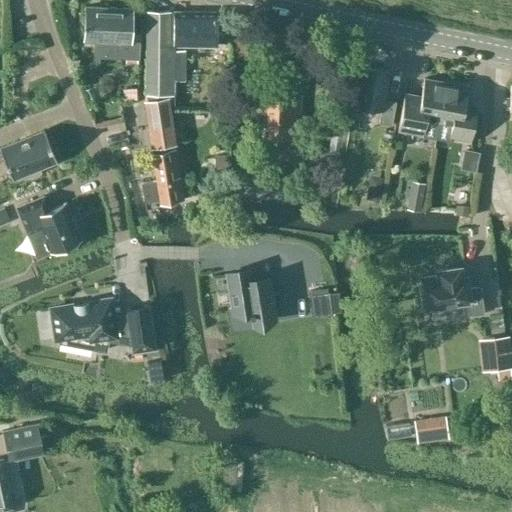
[(138,59),(139,42),(130,42),(132,9),(85,6),(84,40),(95,41),(94,61),(98,62),(99,57),(138,59)]
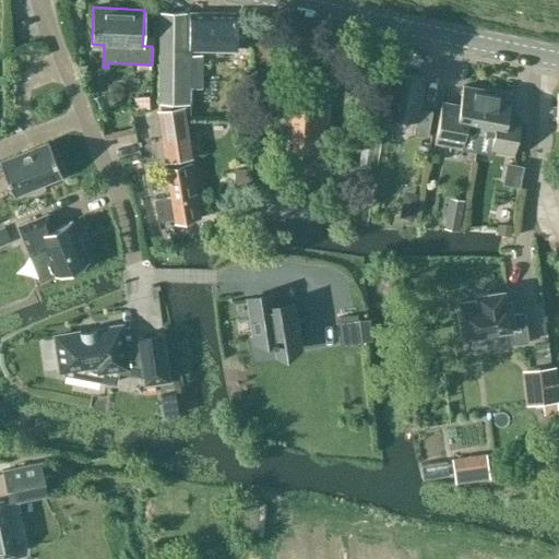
[(190,87),(200,87),(201,55),(190,55),(190,50),(235,50),(235,13),(159,12),(159,103),(190,104),(190,87)]
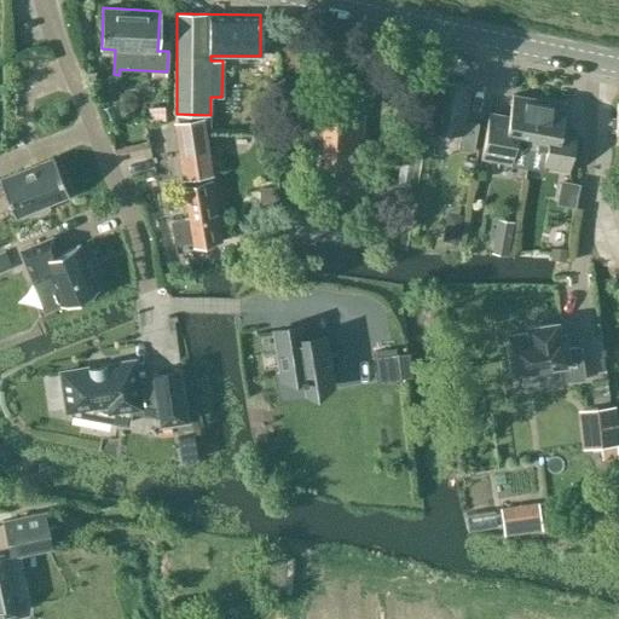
[(25,36),(25,21),(10,21),(10,36),(25,36)]
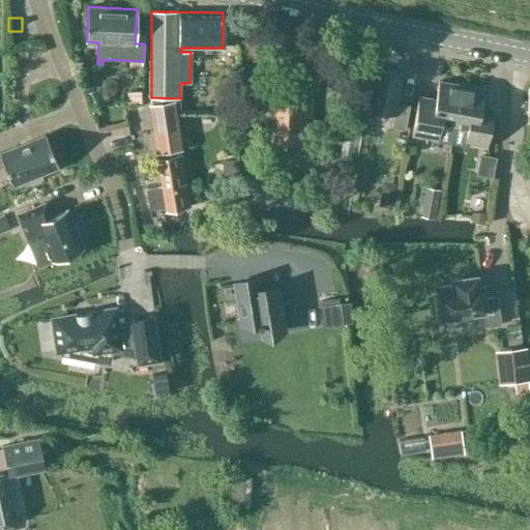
[(392,127),(405,129),(410,106),(396,102),(403,75),(374,69),(366,109),(394,114),(392,127)]
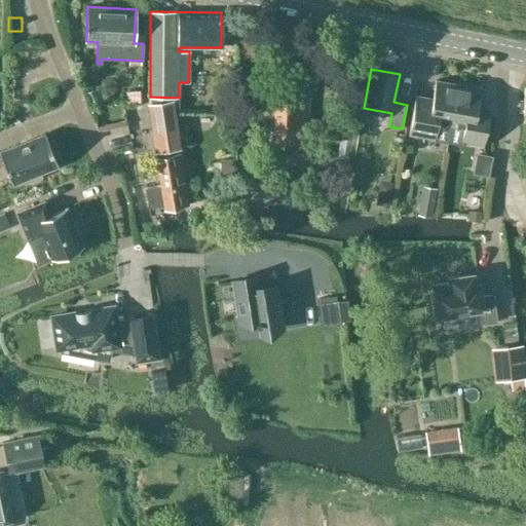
[(414,102),(408,136),(435,141),(447,143),(450,126),(458,86),(436,82),(431,105),(414,102)]
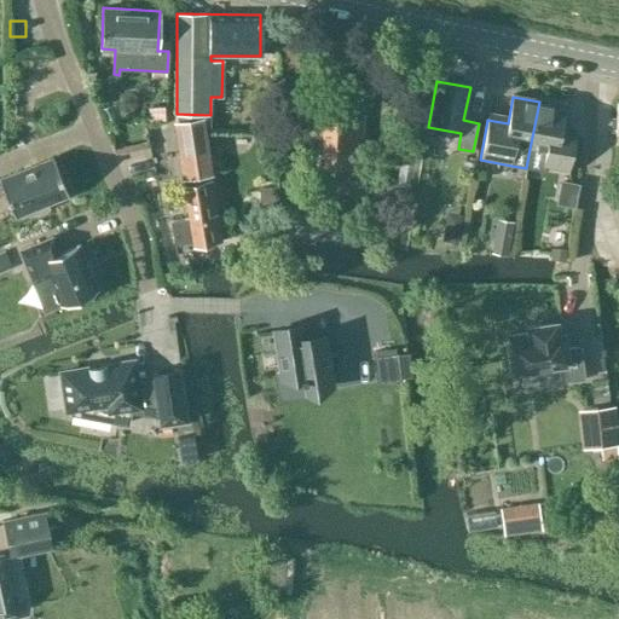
[(530,149),(526,168),(542,172),(543,166),(568,172),(574,136),(560,133),(565,105),(539,102),(530,149)]
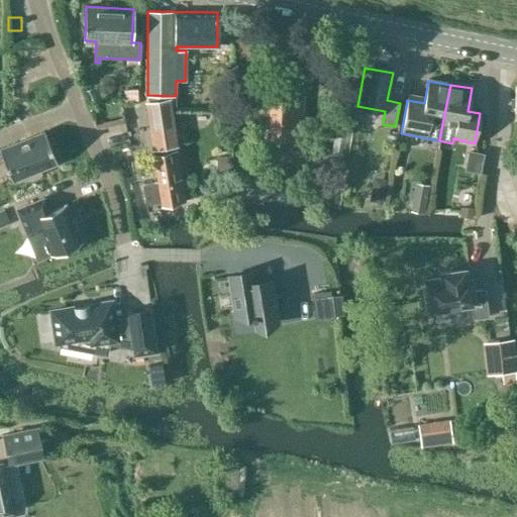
[(302,97),(270,95),(268,137),(300,139),(302,97)]
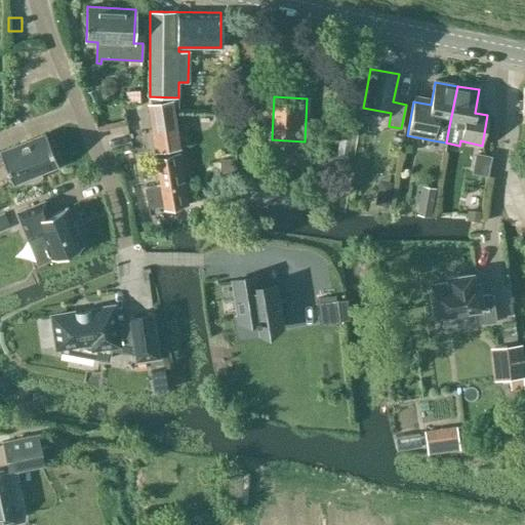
[(172,101),(148,105),(155,150),(179,147),(172,101)]
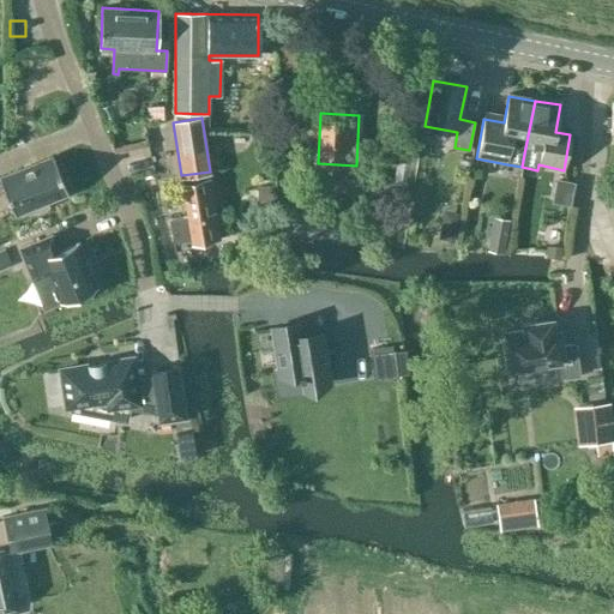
[(0,178),(0,180),(14,214),(28,209),(29,214),(47,206),(46,202),(67,192),(53,157),(0,178)]
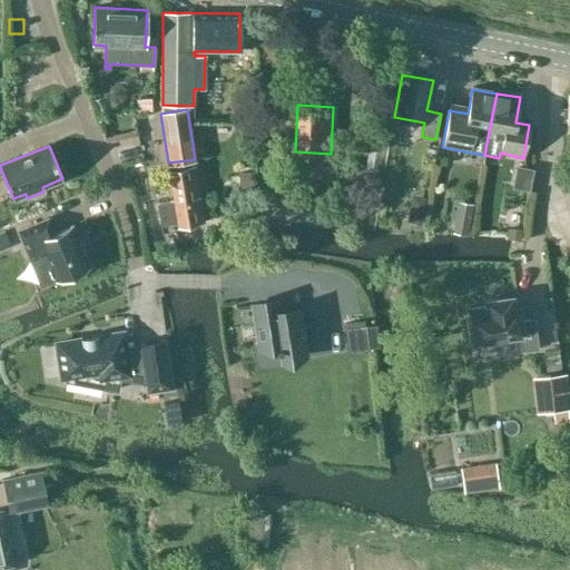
[(178,227),(204,223),(195,166),(169,170),(175,200),(157,204),(160,225),(178,223),(178,227)]
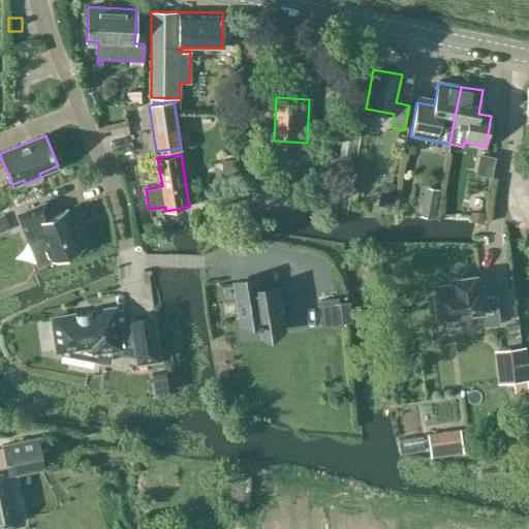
[(305,185),(269,183),(252,182),(252,210),(269,210),(269,204),(304,206),(305,185)]
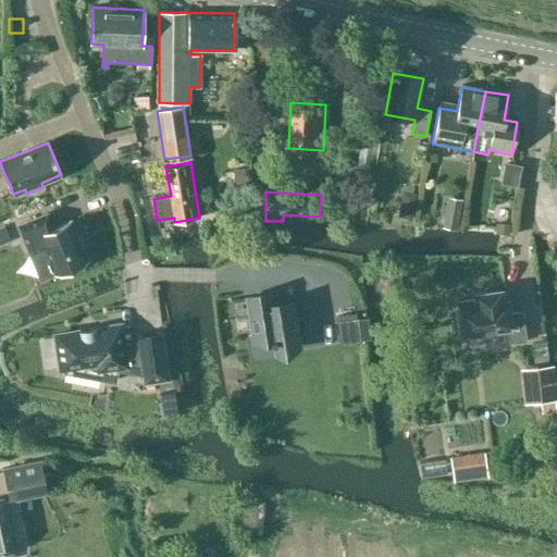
[(47,213),(19,225),(29,254),(44,247),(54,273),(62,271),(67,273),(76,270),(78,263),(87,260),(82,247),(77,235),(76,235),(71,220),(52,227),(47,213)]
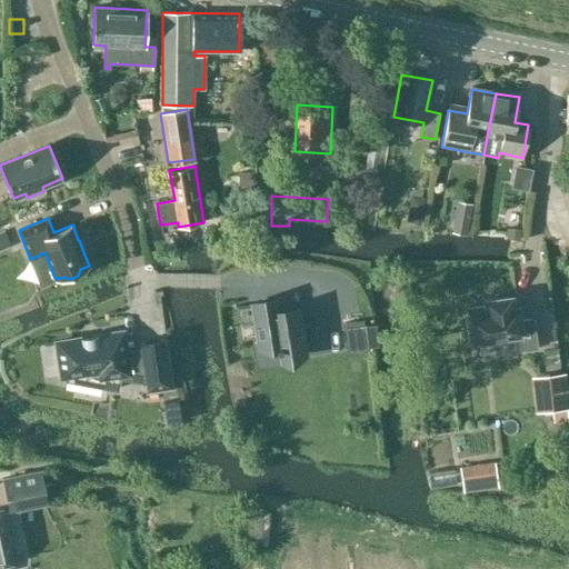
[(487,306),(467,308),(472,343),(519,337),(521,349),(537,347),(532,319),(518,321),(516,301),(510,302),(509,298),(497,299),(486,300),(487,306)]
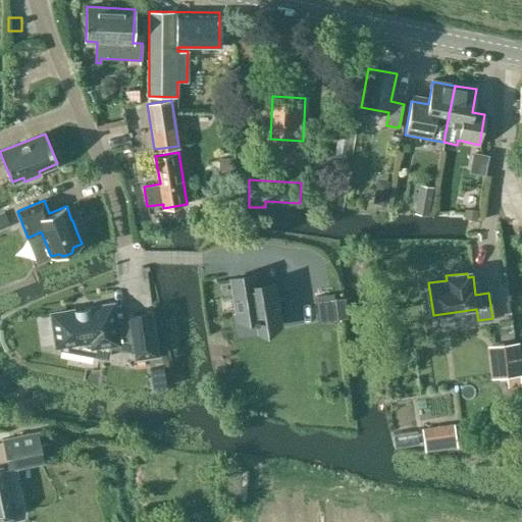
[(252,275),(232,278),(238,319),(253,316),(253,320),(257,320),(259,328),(279,325),(273,284),(254,288),(252,275)]
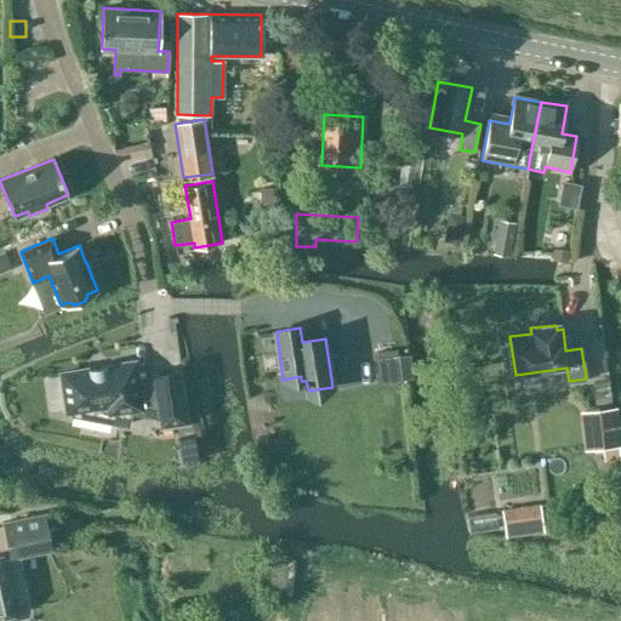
[(87,369),(61,374),(67,411),(72,410),(73,415),(127,425),(131,409),(141,408),(134,362),(107,366),(107,365),(87,369)]
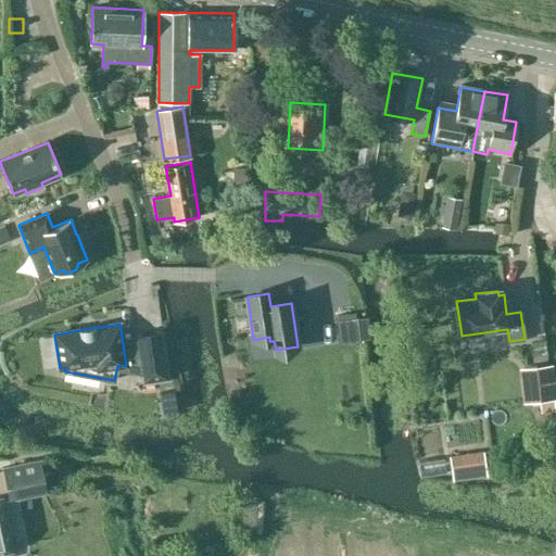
[(160,331),(137,335),(143,381),(167,378),(160,331)]
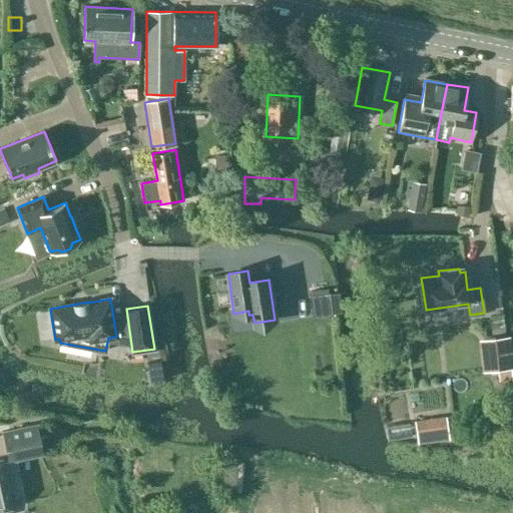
[(0,512),(5,512),(6,508),(10,507),(3,472),(18,469),(16,459),(43,453),(37,424),(2,432),(8,460),(1,462),(0,460),(0,459),(0,512)]
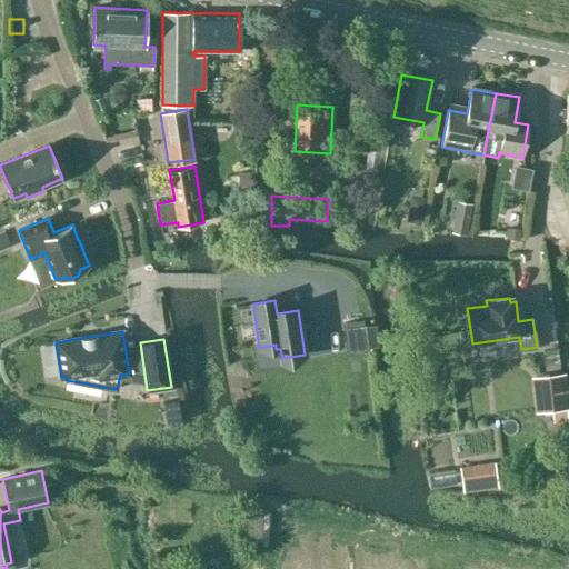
[(462,568),(462,555),(446,556),(446,568),(462,568)]
